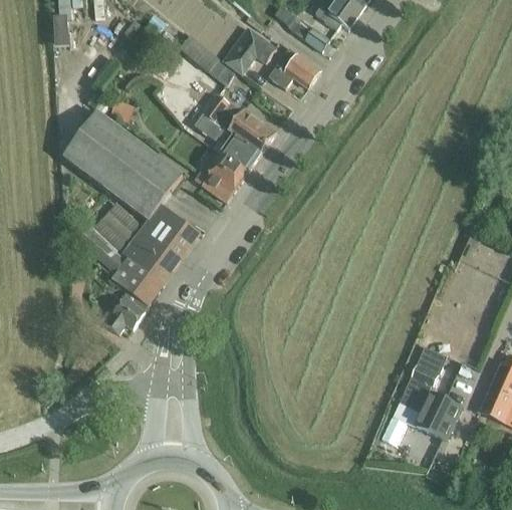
[(91,0),(92,8),(100,7),(99,0),(91,0)]
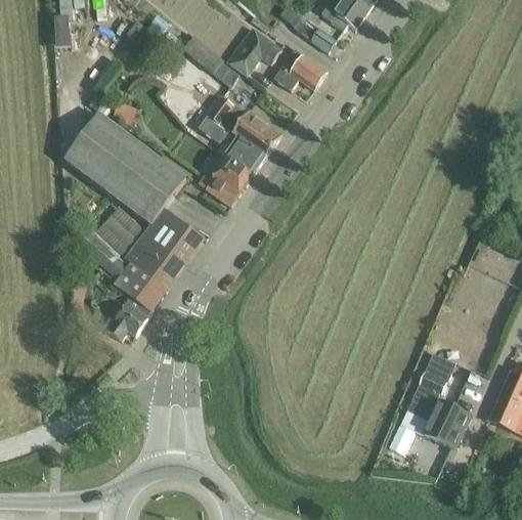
[(354,29),(368,8),(356,0),(329,0),(319,14),(342,31),(347,24),(354,29)]
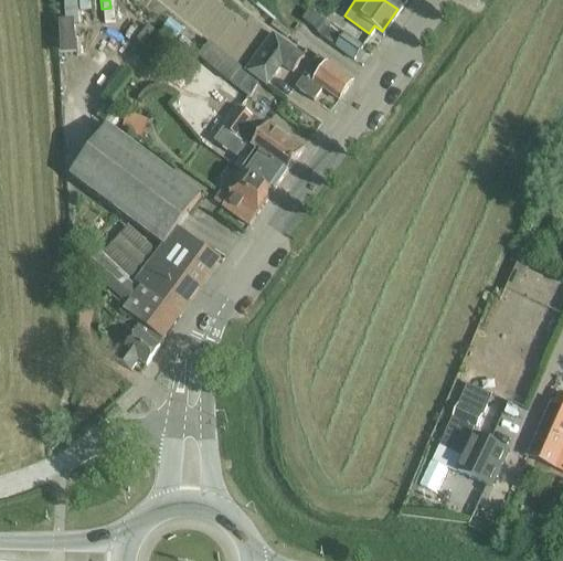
[(384,0),(397,9),(403,0),(384,0)]
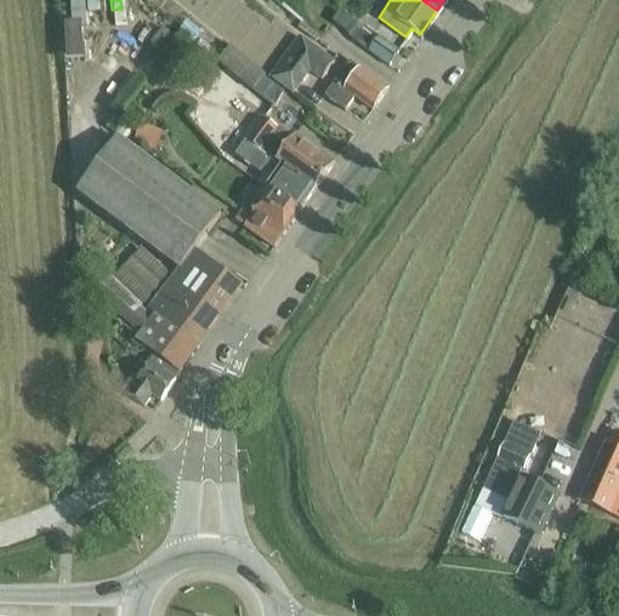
[(339,9),(331,20),(347,30),(355,20),(339,9)]
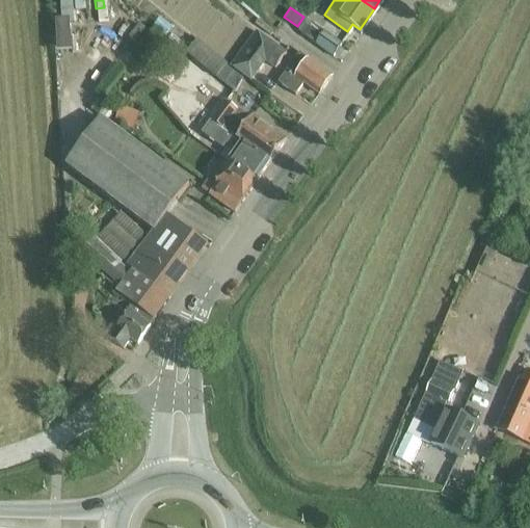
[(321,29),(313,42),(330,53),(339,40),(321,29)]
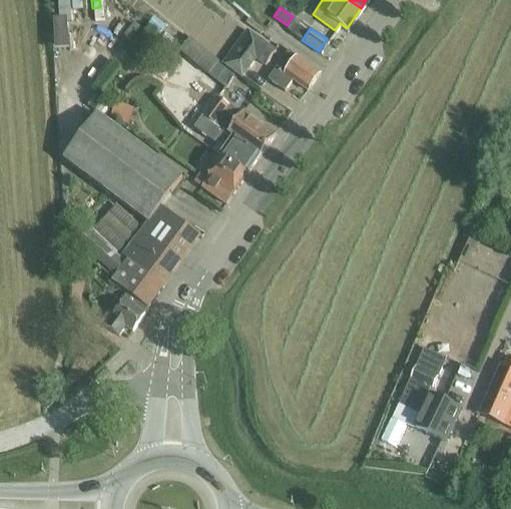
[(246,29),(223,61),(243,75),(257,58),(266,65),(276,50),(246,29)]
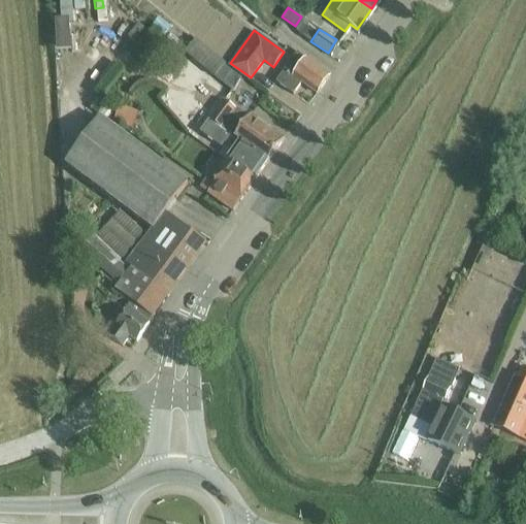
[(195,35),(184,48),(212,73),(224,60),(195,35)]
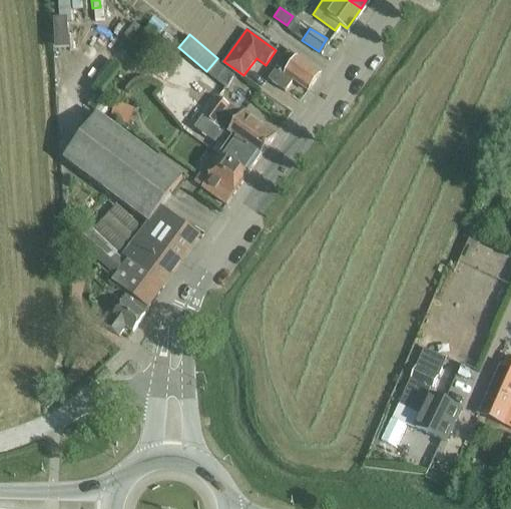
[(118,44),(111,53),(134,70),(141,61),(118,44)]
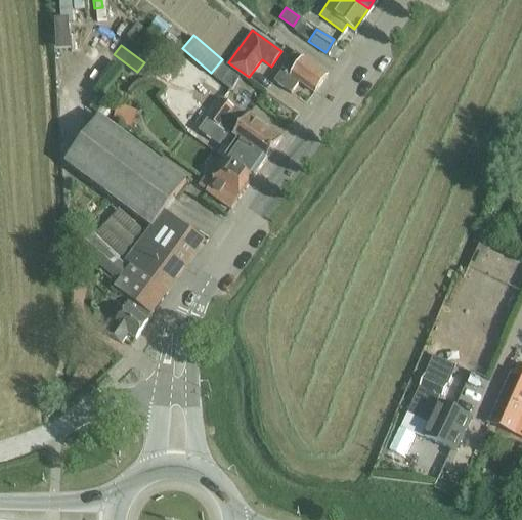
[(69,47),(56,48),(58,69),(71,69),(69,47)]
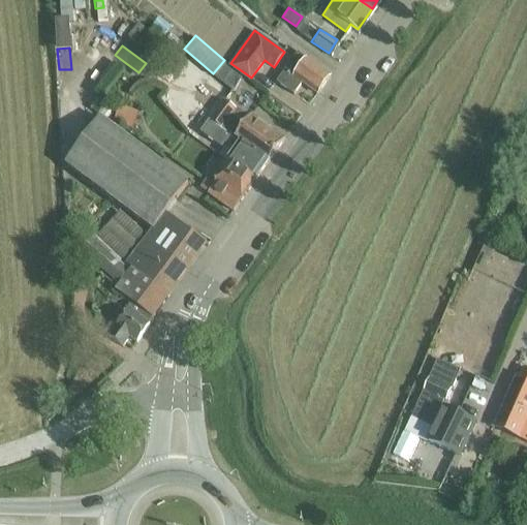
[(298,52),(277,81),(292,91),(301,80),(316,91),(329,73),(298,52)]
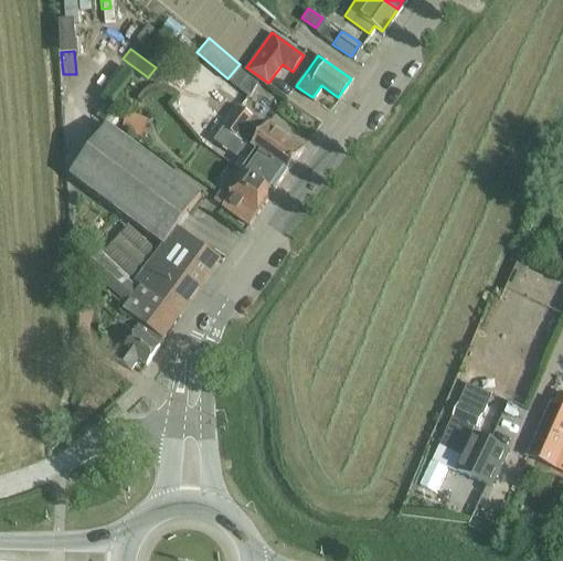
[(105,119),(117,104),(106,96),(95,112),(105,119)]
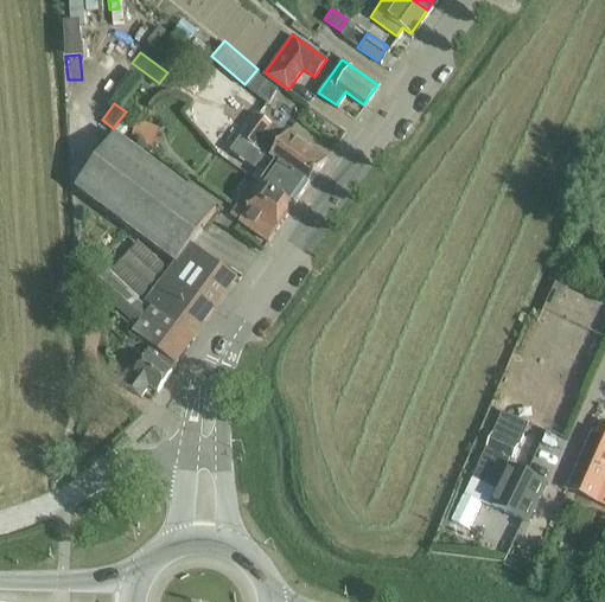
[(258,113),(240,136),(306,184),(326,155),(306,141),(288,129),(281,140),(269,130),(274,125),(258,113)]
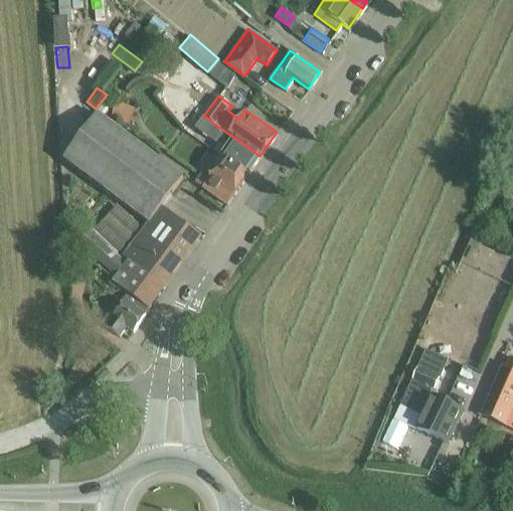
[(116,100),(110,120),(127,126),(134,106),(116,100)]
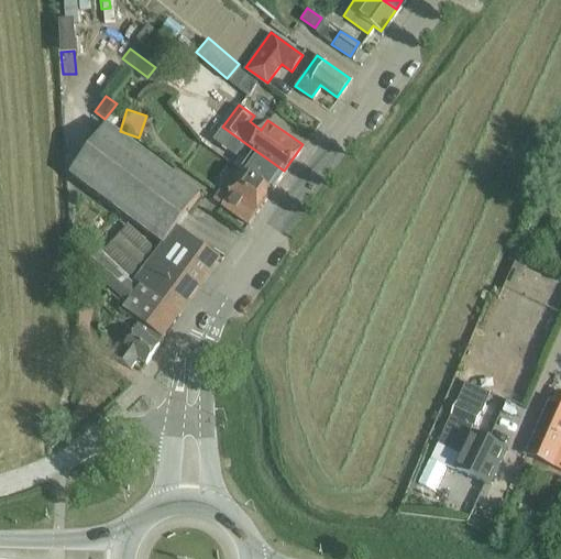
[(123,307),(138,318),(161,336),(179,311),(177,310),(217,256),(175,225),(198,193),(180,179),(107,123),(70,171),(164,241),(136,277),(141,283),(123,307)]
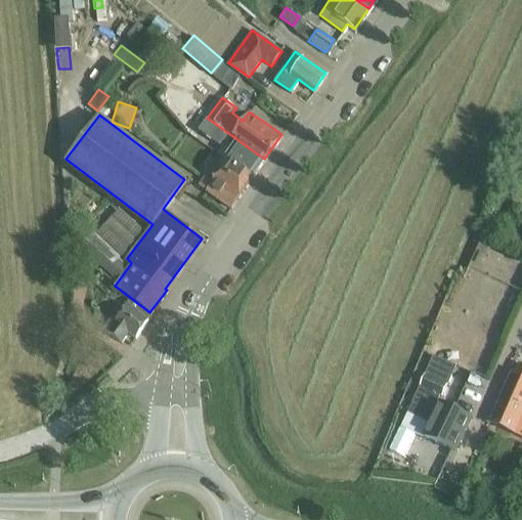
[(225,158),(228,160),(252,176),(264,159),(207,118),(199,129),(219,143),(224,138),(233,145),(225,158)]
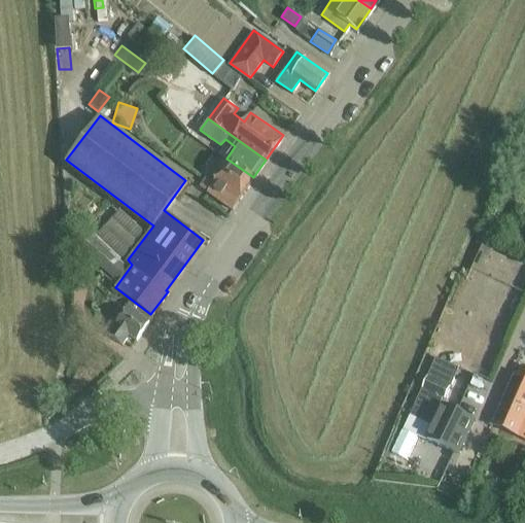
[(230,161),(218,176),(209,170),(202,181),(210,186),(210,187),(216,193),(214,196),(232,207),(253,177),(230,161)]
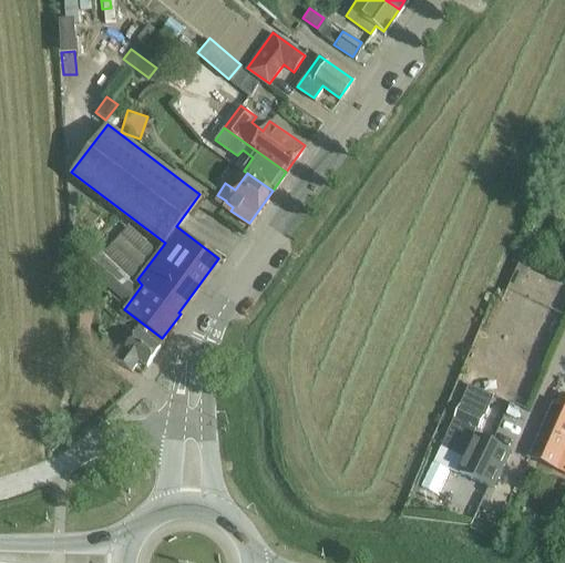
[(85,265),(126,302),(140,286),(99,251),(85,265)]
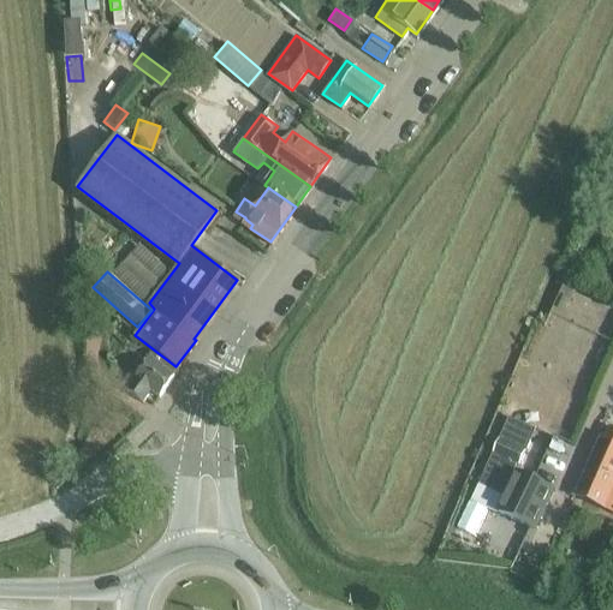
[(132,366),(130,369),(119,383),(141,399),(149,387),(158,393),(173,374),(172,372),(176,366),(150,347),(135,368),(132,366)]
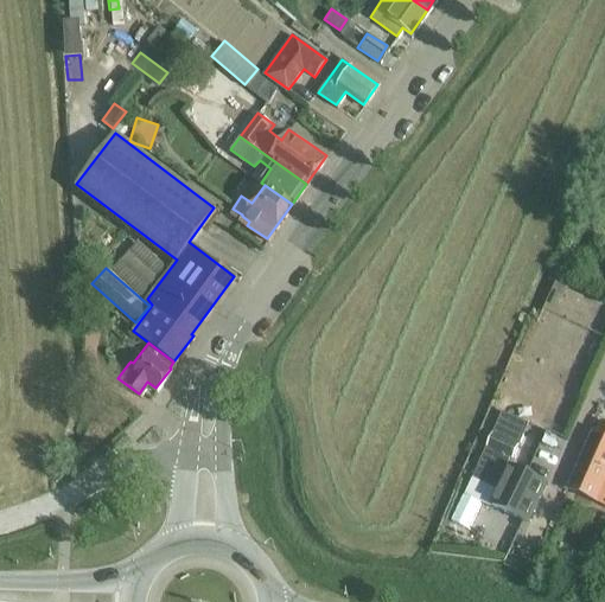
[(501,410),(477,463),(502,475),(526,422),(501,410)]
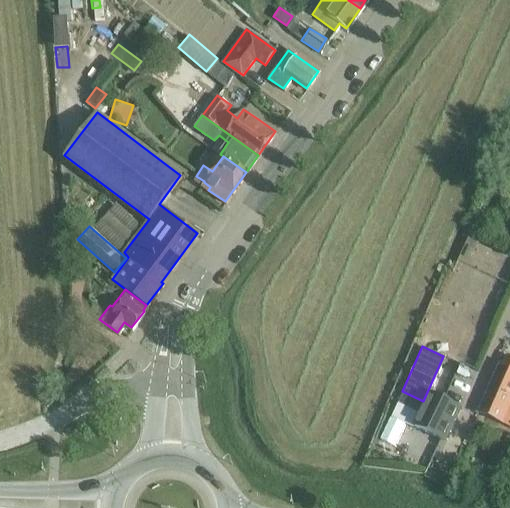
[(477,411),(509,425),(509,365),(499,360),(477,411)]
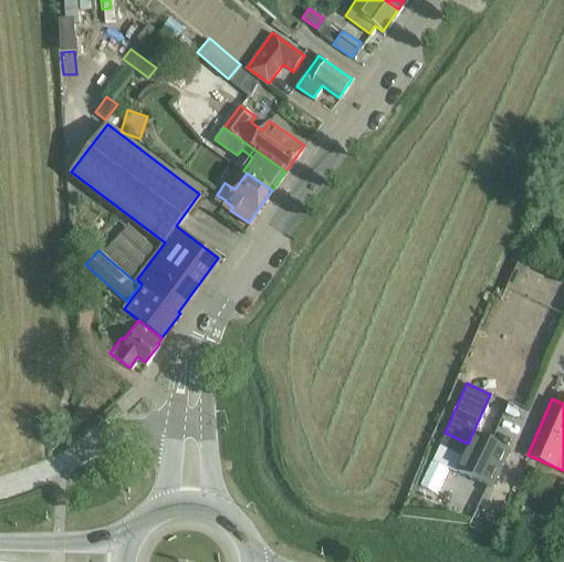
[(507,449),(499,446),(477,435),(460,470),(490,484),(507,449)]
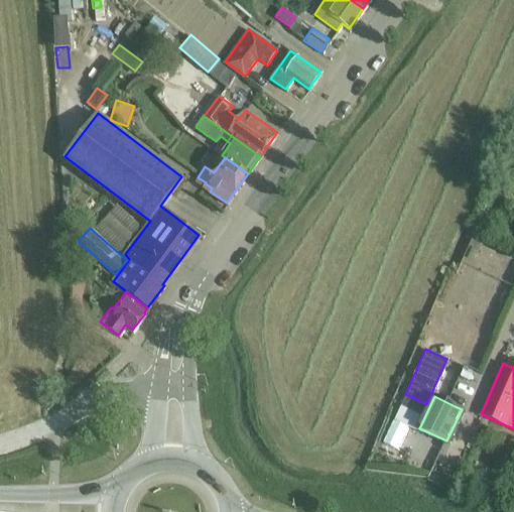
[(474,458),(471,465),(482,470),(485,463),(474,458)]
